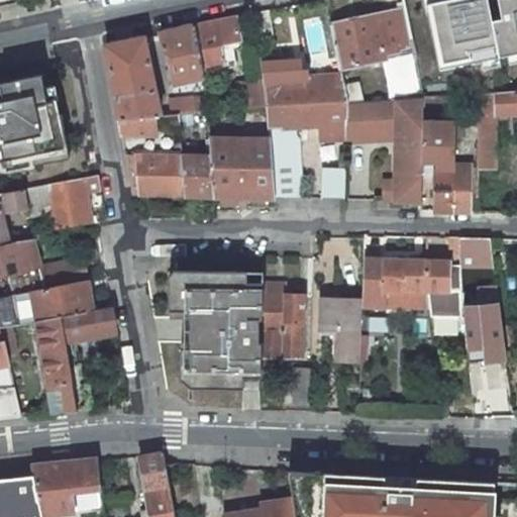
[(427,10),(439,70),(516,54),(516,0),(498,0),(502,21),(493,23),(487,0),(443,0),(444,7),(427,10)]
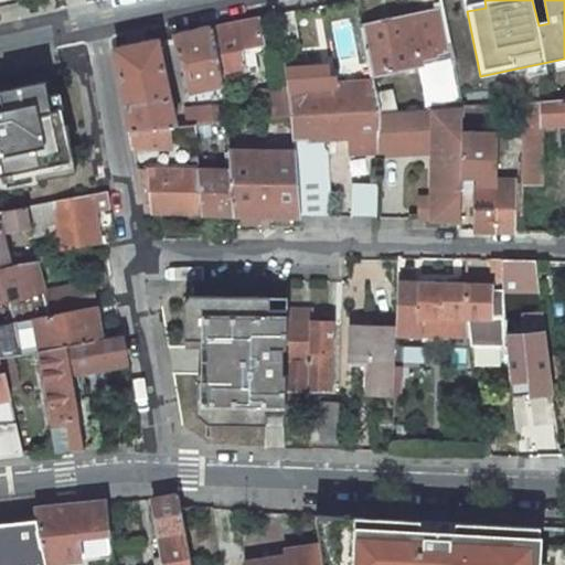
[(361,27),(370,76),(420,65),(428,109),(461,108),(452,63),(448,43),(440,3),(434,3),(435,11),(361,27)]
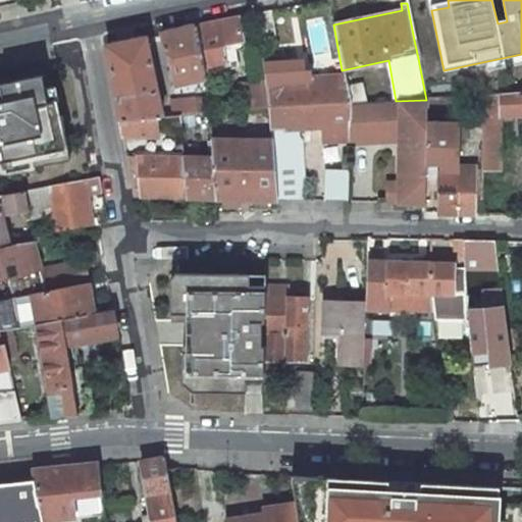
[(259,45),(275,42),(270,12),(255,15),(259,45)]
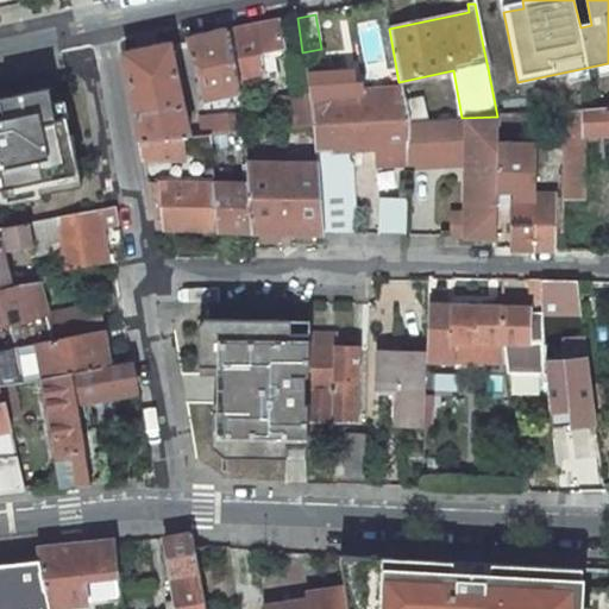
[(283,55),(277,22),(227,31),(238,85),(275,76),(271,56),(265,57),(264,52),(275,50),(276,56),(283,55)]
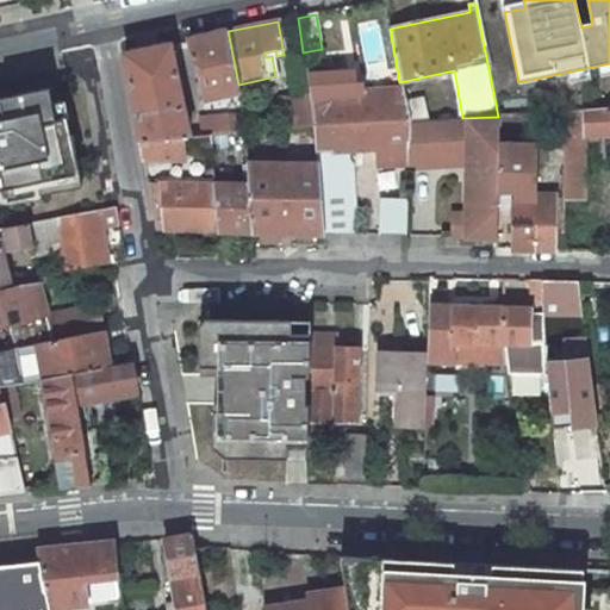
[(215,98),(240,92),(238,85),(228,31),(188,41),(194,66),(201,64),(209,100),(210,100),(211,105),(216,104),(215,98)]
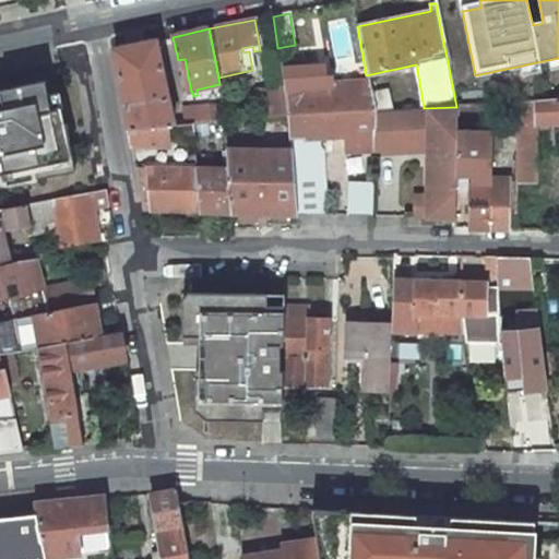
[(169,126),(174,126),(156,40),(115,49),(126,105),(129,130),(169,126)]
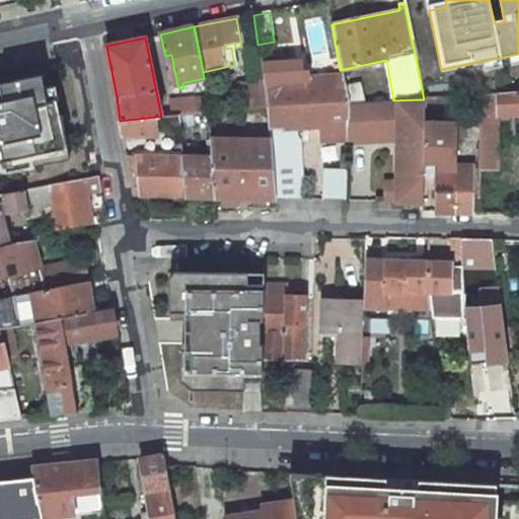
[(308,78),(299,78),(298,62),(261,65),(263,81),(266,107),(346,103),(344,86),(343,86),(342,80),(309,80),(308,78)]
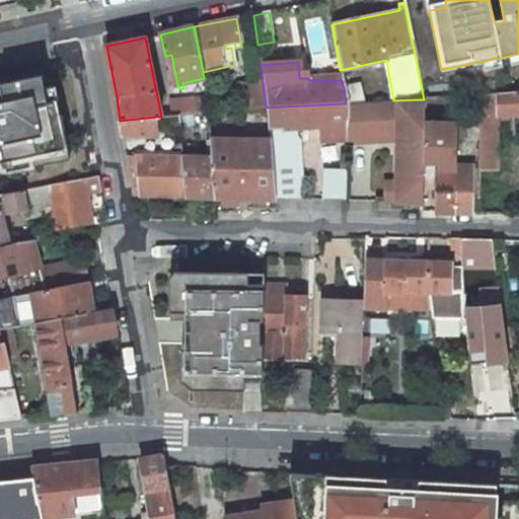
[(299,78),(308,78),(307,62),(298,62),(299,78)]
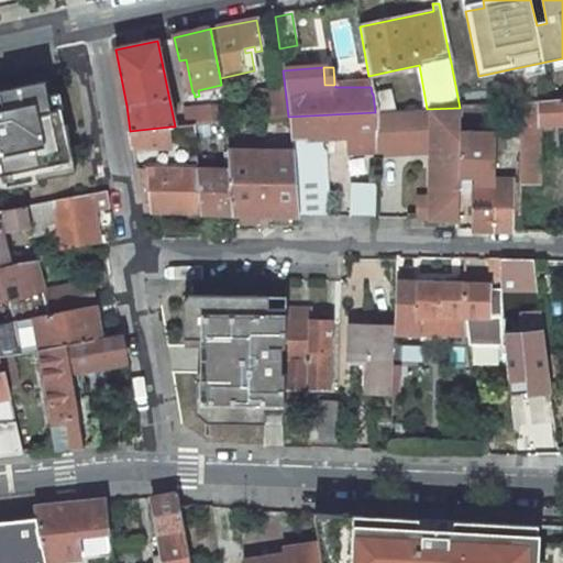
[(0,175),(34,168),(37,179),(76,174),(66,125),(61,127),(57,111),(51,112),(44,83),(0,91),(0,175)]
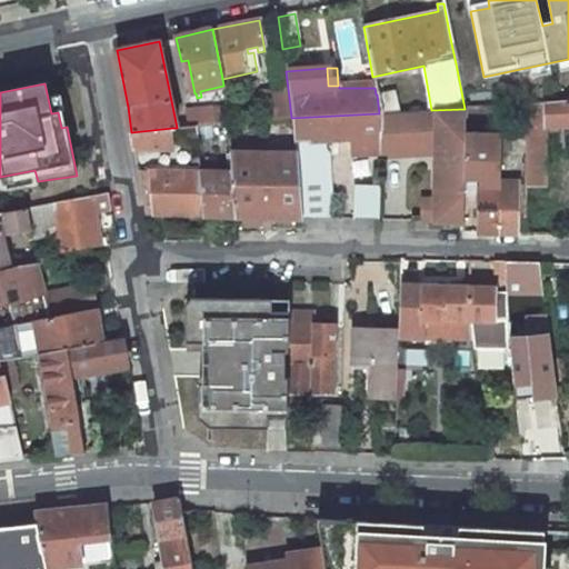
[(263,121),(291,118),(288,89),(260,91),(263,121)]
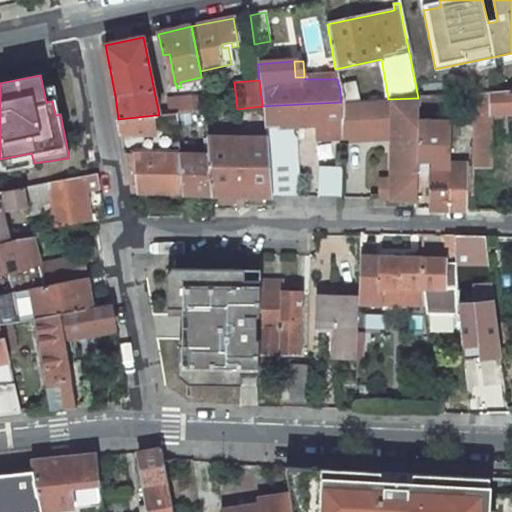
[(341,102),(359,101),(355,81),(339,85),(341,102)]
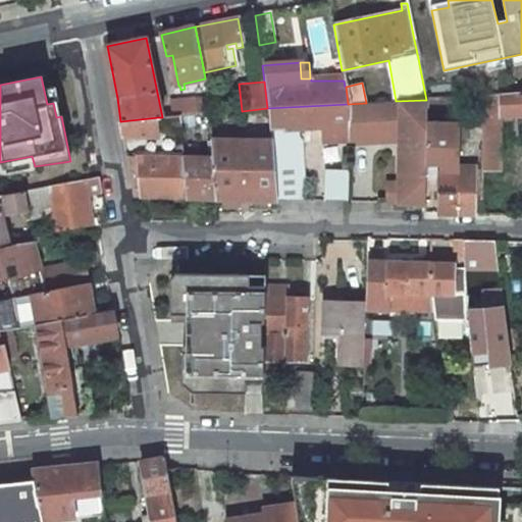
[(521,92),(498,94),(482,96),(480,169),(499,169),(500,115),(521,113),(521,92)]
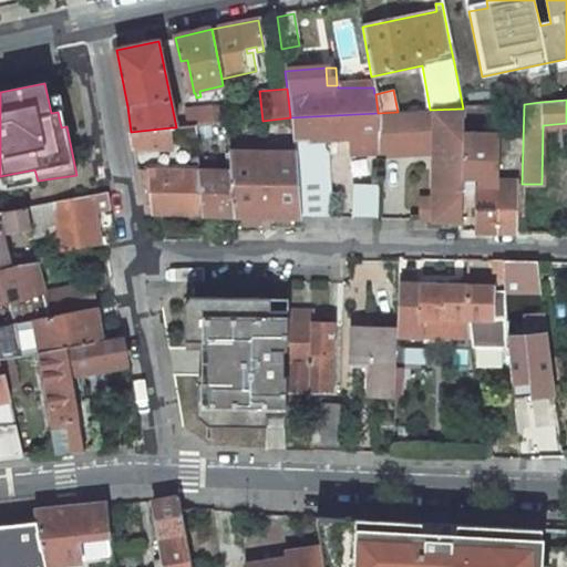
[(226,122),(229,122),(227,105),(212,107),(215,123),(226,122)]
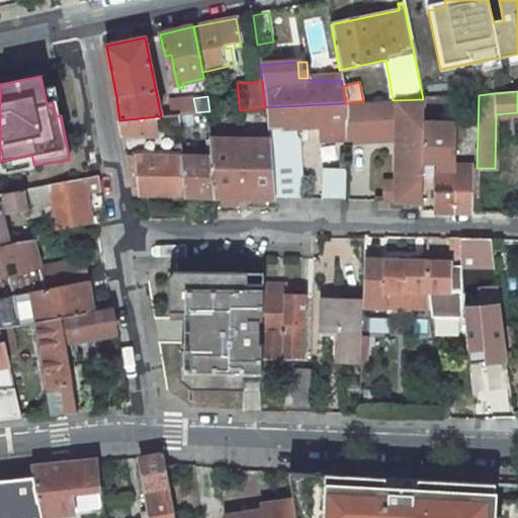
[(171,115),(196,112),(193,98),(169,100),(171,115)]
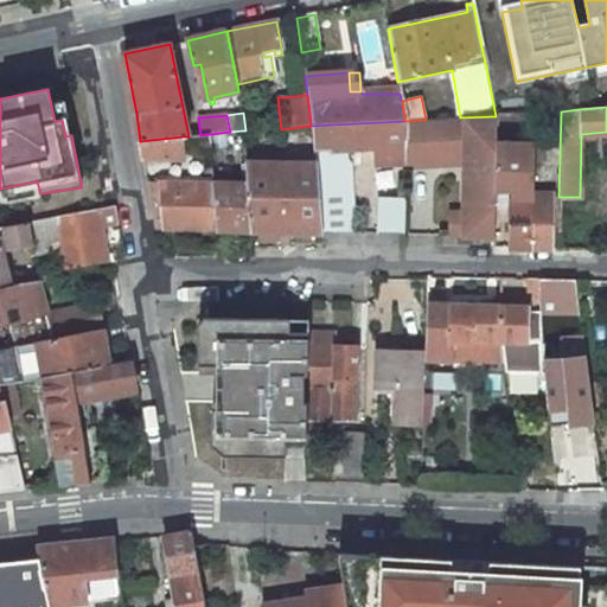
[(451,235),(494,236),(496,116),(460,117),(426,120),(404,121),(407,144),(407,165),(407,167),(466,163),(466,161),(472,166),(472,172),(466,172),(465,212),(451,211),(451,235)]
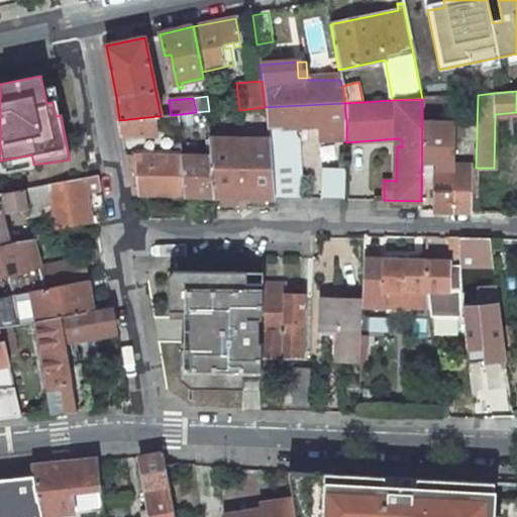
[(346,122),(344,103),(265,107),(268,129),(270,129),(271,139),(275,198),(302,198),(299,139),(295,134),(295,127),(317,126),(319,142),(346,140),(346,122)]
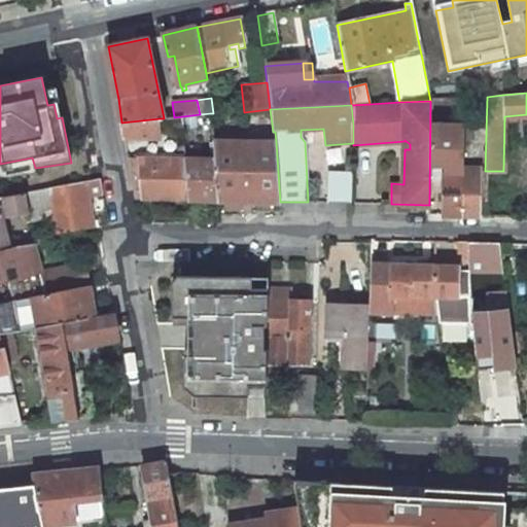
[(213,149),(213,141),(210,113),(200,114),(200,149),(213,149)]
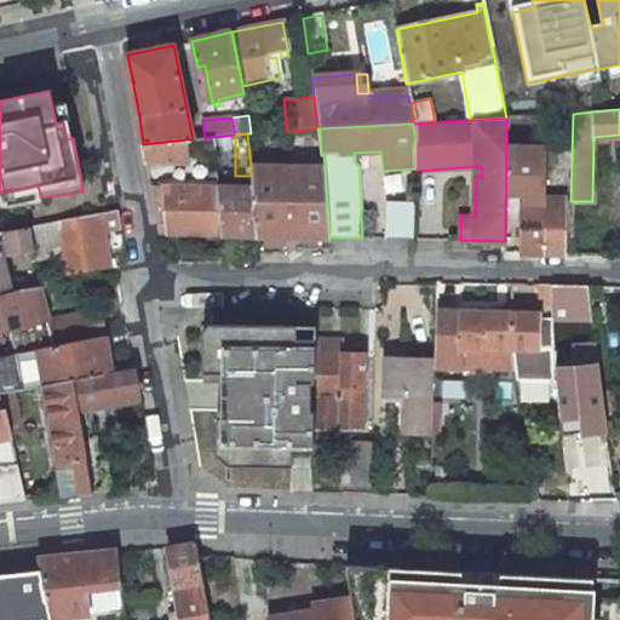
[(189,162),(188,139),(143,144),(145,161),(189,162)]
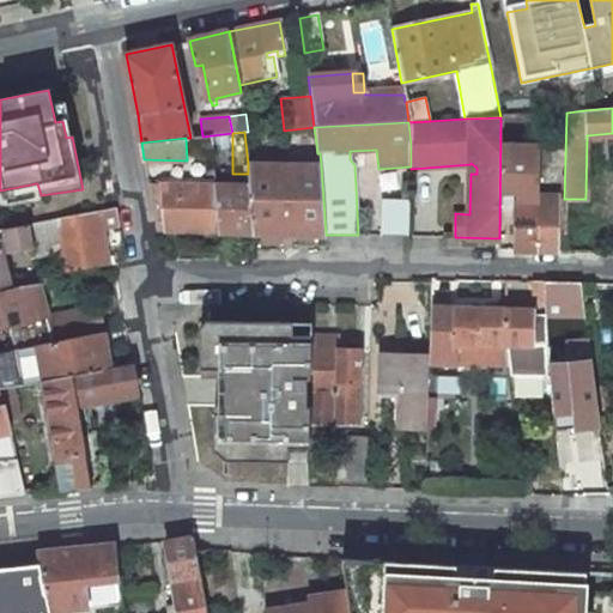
[(517,200),(515,250),(538,252),(539,199),(539,147),(502,147),(501,200),(517,200)]
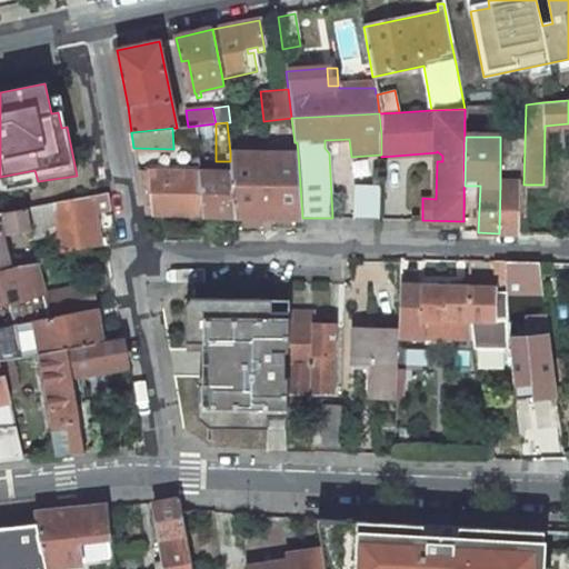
[(235,216),(302,218),(298,153),(230,152),(230,161),(231,167),(231,173),(235,216)]
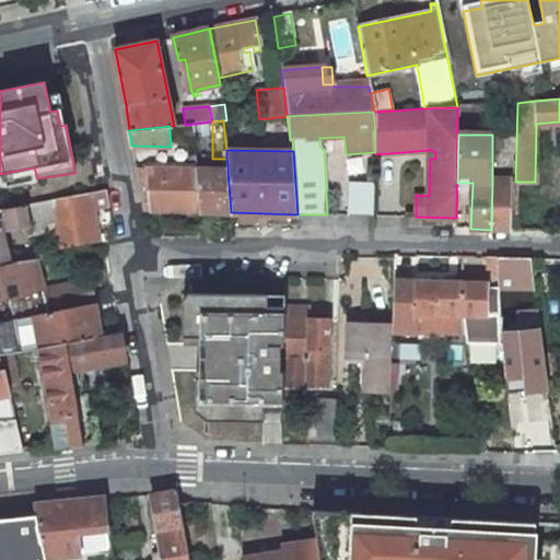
[(199,212),(195,170),(135,167),(142,211),(149,210),(199,212)]
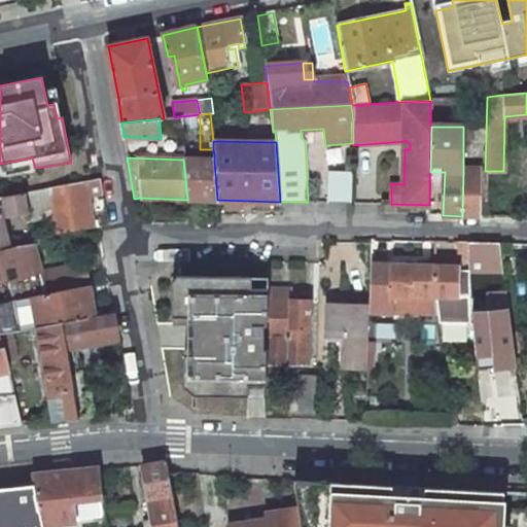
[(217,200),(214,161),(191,160),(183,160),(187,200),(217,200)]
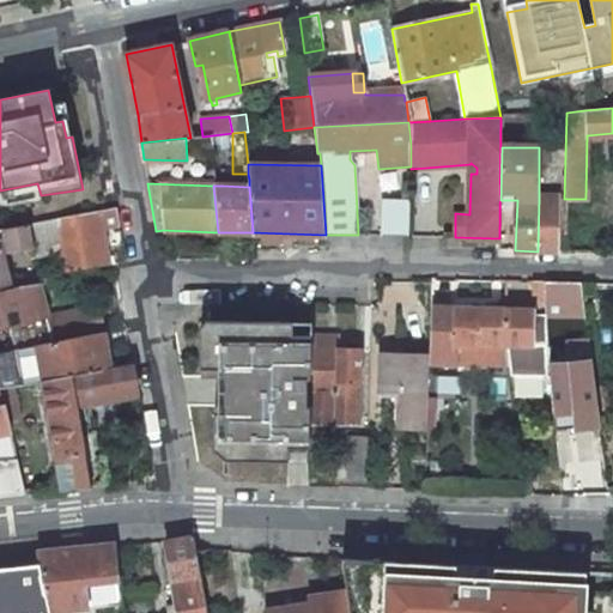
[(560,199),(539,199),(538,252),(559,253),(560,199)]
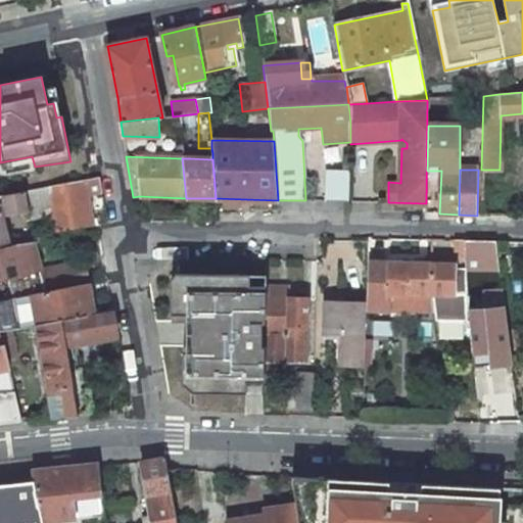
[(348,201),(349,172),(327,171),(326,200),(348,201)]
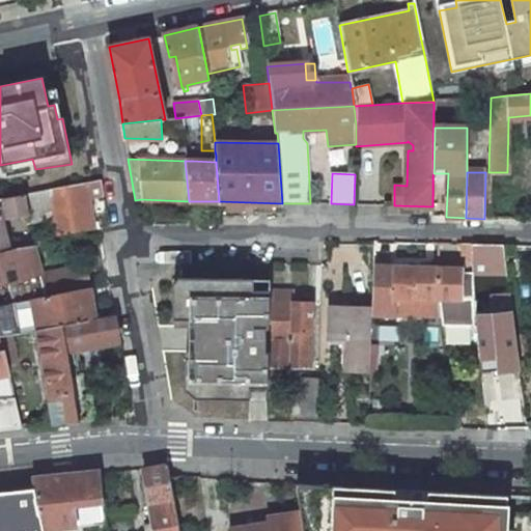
[(103,195),(100,182),(26,195),(29,213),(32,222),(38,220),(36,211),(55,207),(60,233),(99,226),(98,221),(92,222),(88,198),(103,195)]
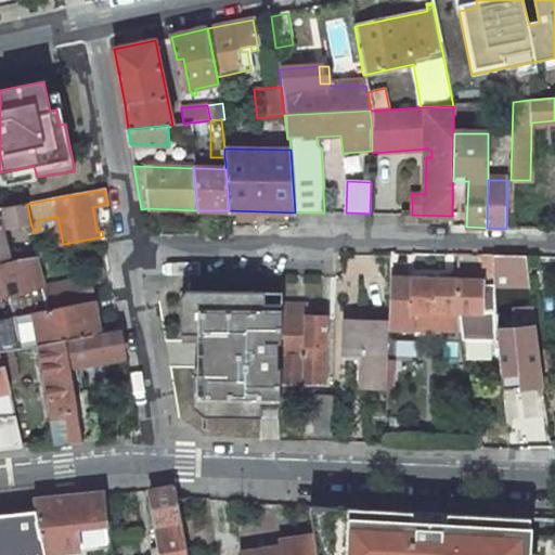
[(545,229),(554,229),(554,203),(546,203),(545,229)]
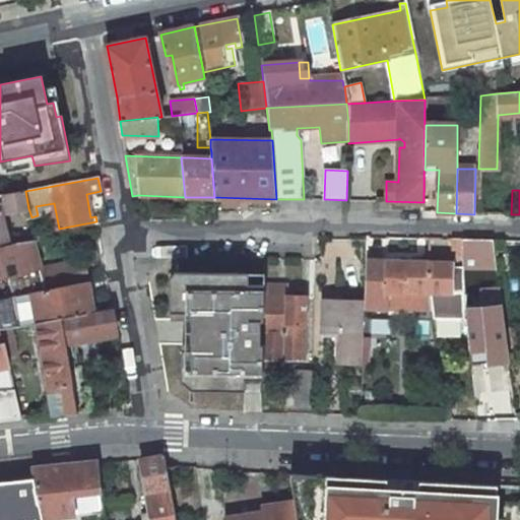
[(28,208),(25,191),(3,195),(6,212),(28,208)]
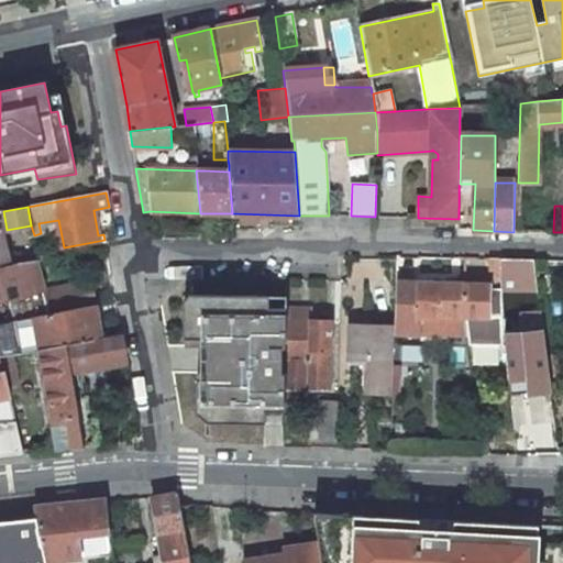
[(56,250),(64,247),(58,220),(39,223),(41,233),(52,230),(56,250)]
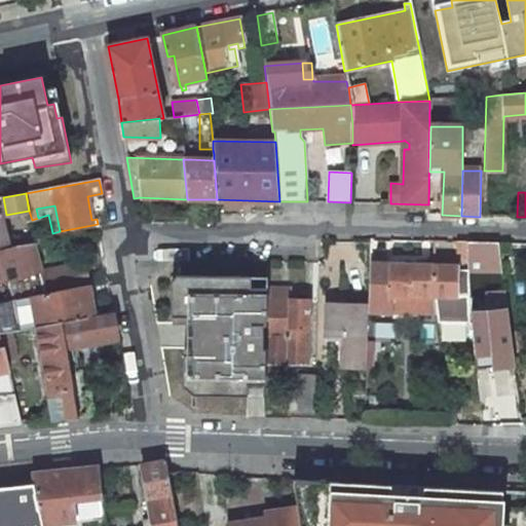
[(0,250),(9,249),(0,213),(0,212),(0,250)]
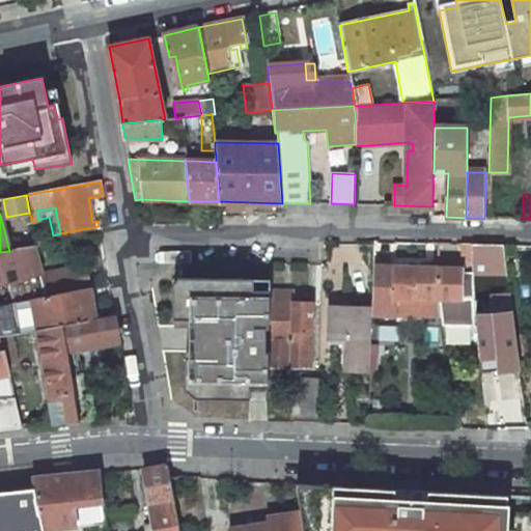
[(463,261),(471,262),(470,244),(463,244),(463,261)]
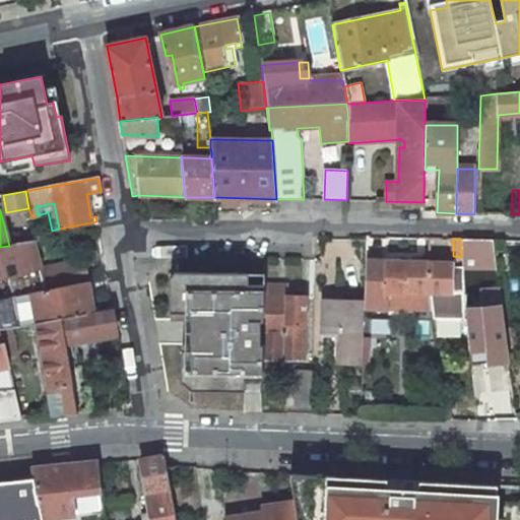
[(496,257),(493,240),(460,239),(461,257),(468,257),(483,257),(496,257)]
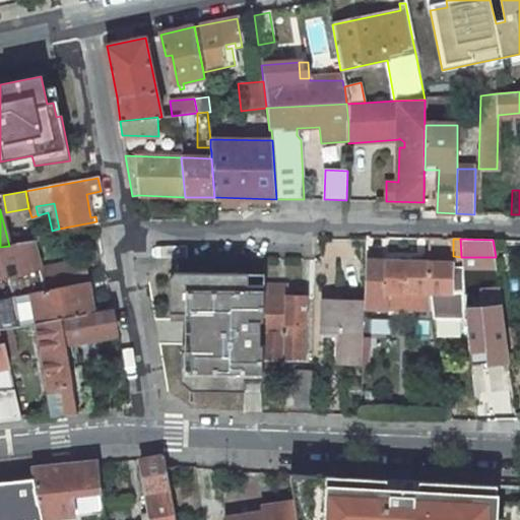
[(83,260),(40,267),(34,241),(9,246),(0,247),(0,276),(7,275),(13,297),(87,282),(83,260)]
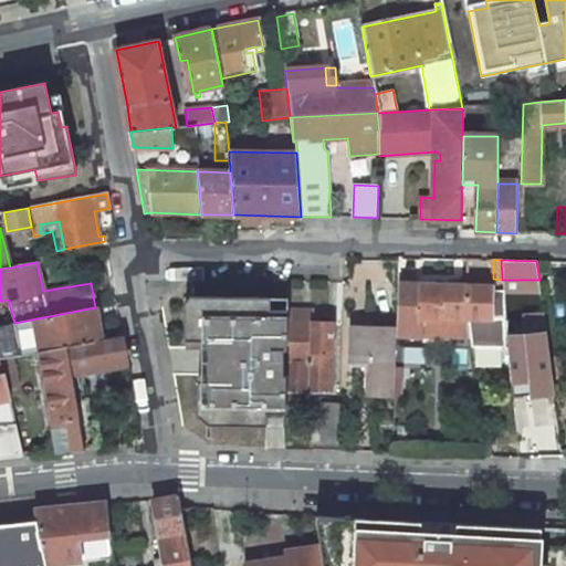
[(490,286),(490,276),(467,274),(467,285),(490,286)]
